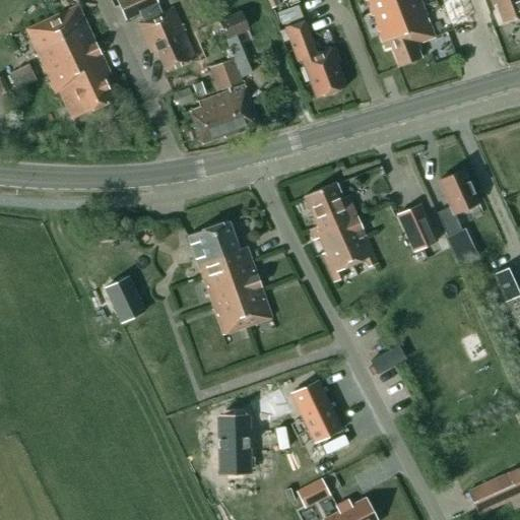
[(160,13),(154,0),(116,0),(126,20),(139,14),(142,21),(137,23),(150,54),(156,51),(166,72),(195,59),(183,31),(184,30),(182,25),(180,26),(173,8),(160,13)]
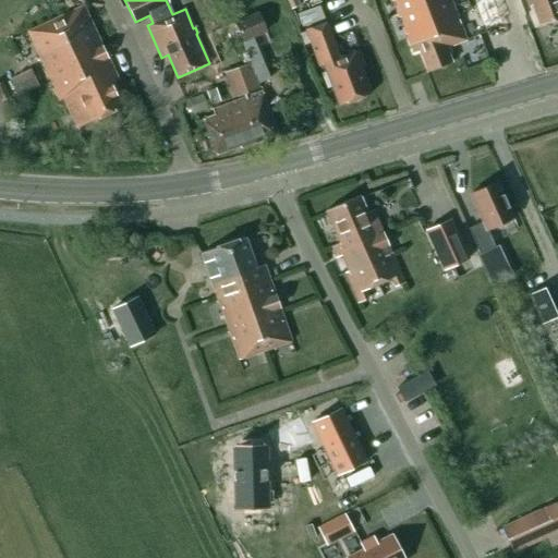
[(299,7),(296,0),(286,0),(290,10),(299,7)]
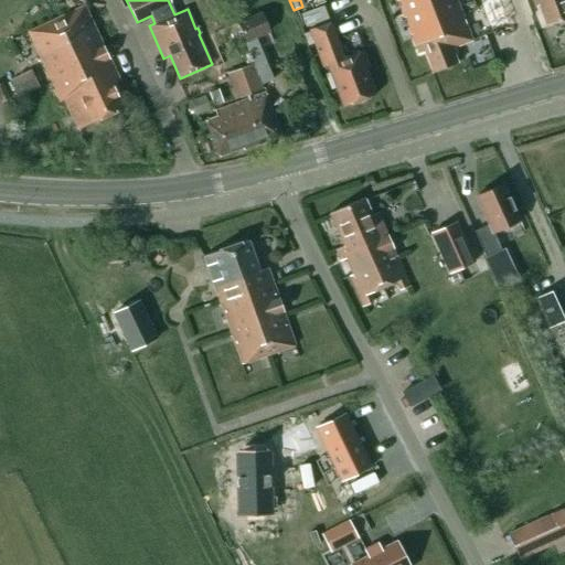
[(450,49),(471,41),(454,0),(396,0),(418,54),(424,52),(432,72),(432,73),(457,63),(450,49)]
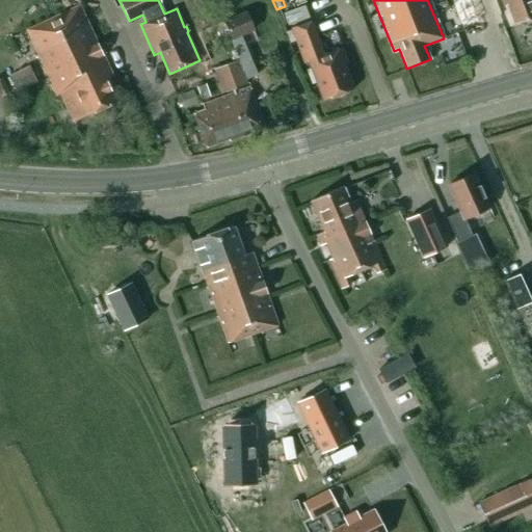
[(531,0),(501,0),(504,6),(507,5),(514,25),(531,18),(531,0)]
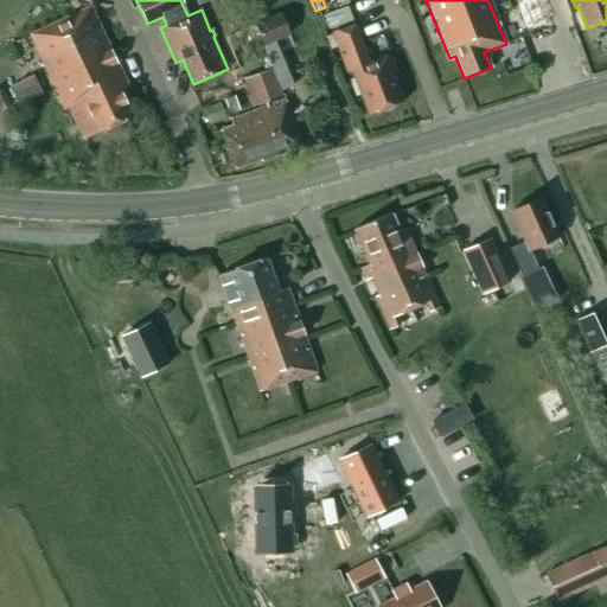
[(123,89),(128,87),(101,30),(100,30),(97,25),(100,25),(90,6),(31,34),(37,48),(40,46),(45,55),(42,57),(50,75),(48,76),(51,83),(53,83),(59,95),(57,96),(64,109),(69,107),(83,139),(135,115),(123,89)]
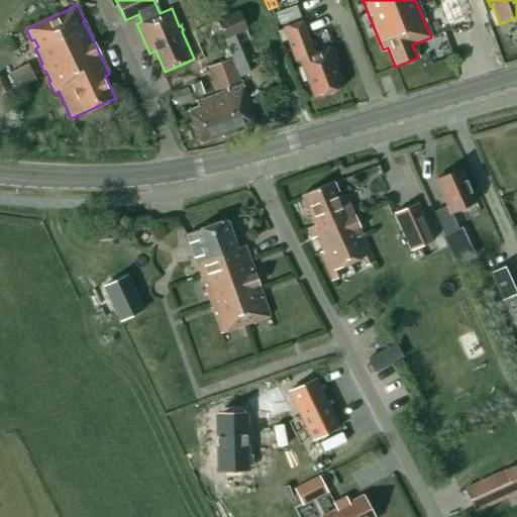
[(300,17),(295,5),(275,13),(279,25),(300,17)]
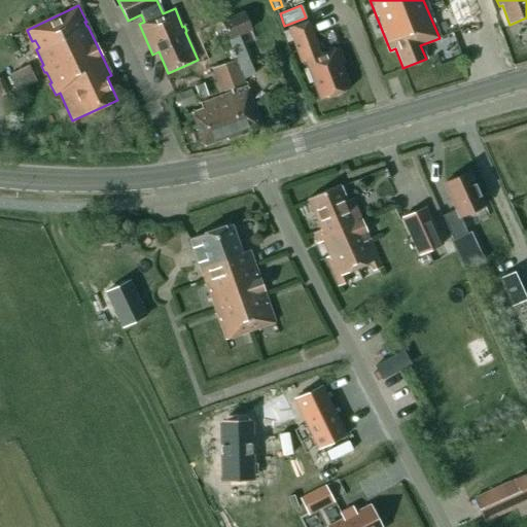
[(250,30),(242,13),(221,23),(229,39),(227,40),(245,79),(254,74),(238,36),(250,30)]
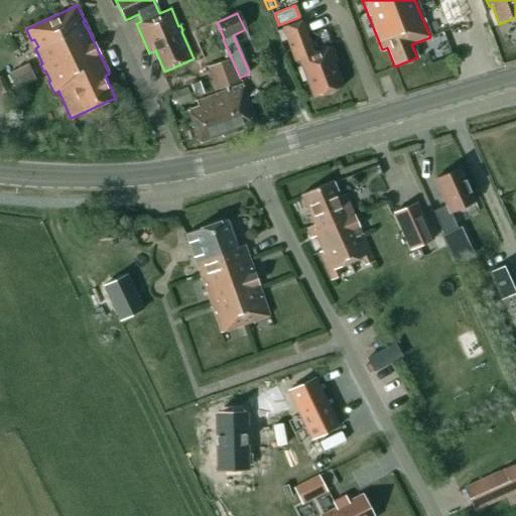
[(300,20),(281,28),(294,61),(298,60),(312,98),(343,87),(334,62),(337,60),(332,46),(313,53),(300,20)]
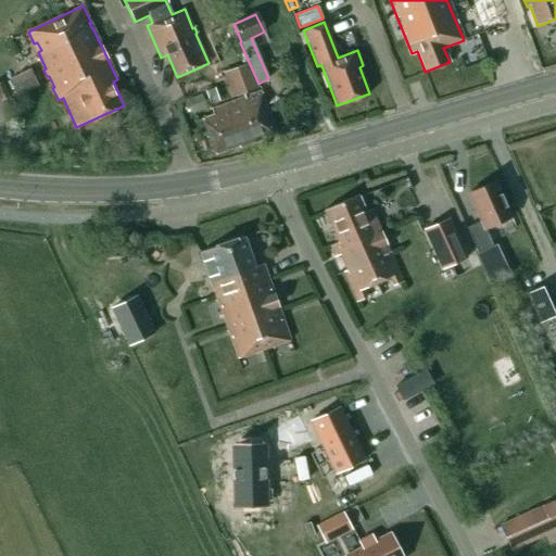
[(257,88),(249,63),(224,73),(229,87),(225,88),(229,99),(257,88)]
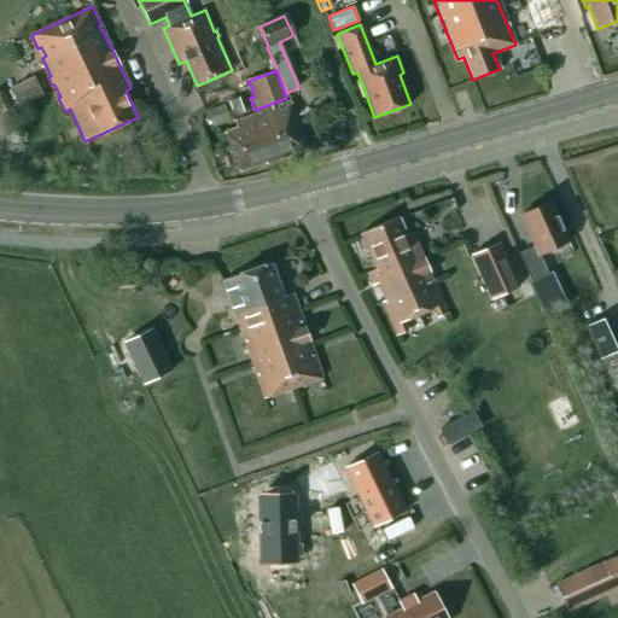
[(34,77),(9,89),(19,110),(44,99),(34,77)]
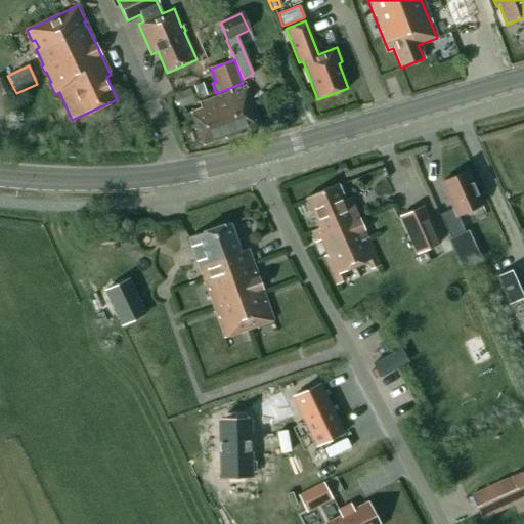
[(1,77),(0,77),(0,94),(1,96),(9,92),(1,77)]
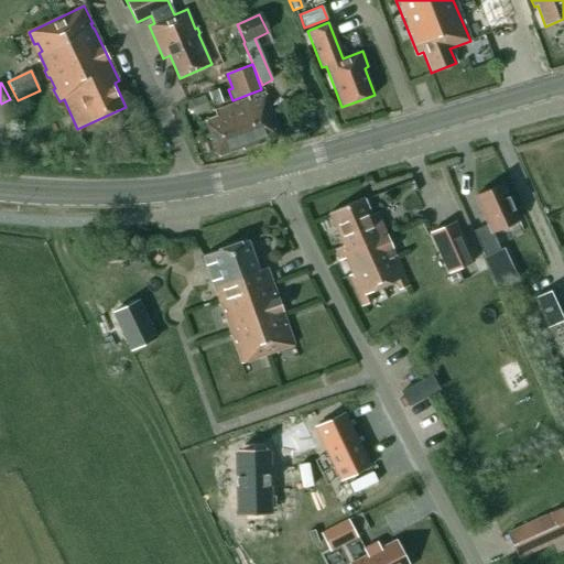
[(217,93),(208,95),(213,107),(221,104),(217,93)]
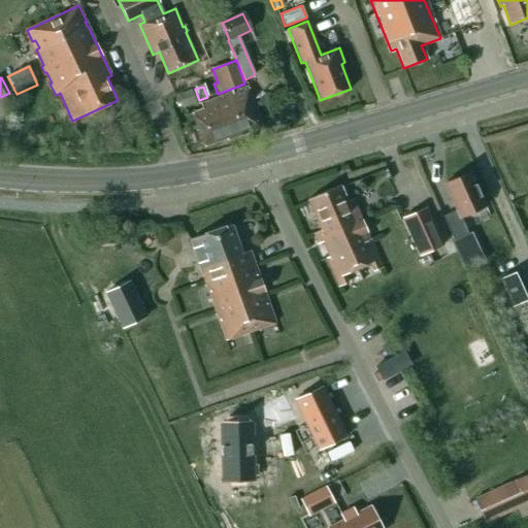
[(227,139),(261,127),(246,88),(200,104),(202,110),(192,113),(204,146),(226,138),(227,139)]
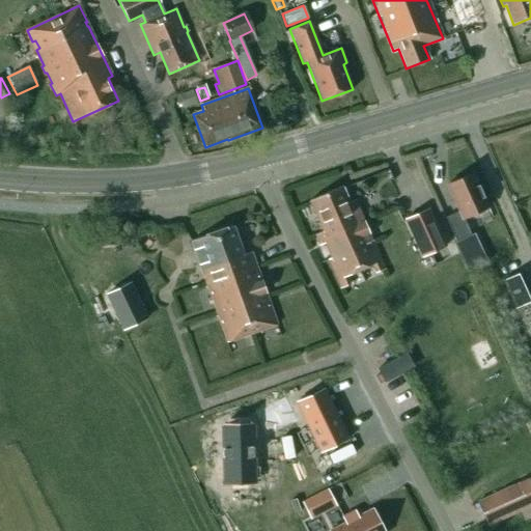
[(445,218),(456,241),(471,234),(464,218),(487,207),(472,173),(447,185),(459,211),(445,218)]
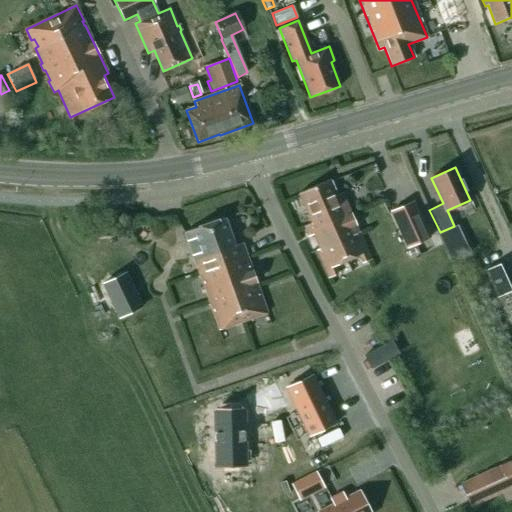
[(330,180),(298,193),(311,223),(303,227),(305,231),(308,237),(313,235),(319,249),(317,250),(329,277),(333,275),(337,274),(333,266),(359,255),(362,263),(367,261),(371,259),(342,193),(336,195),(330,180)]
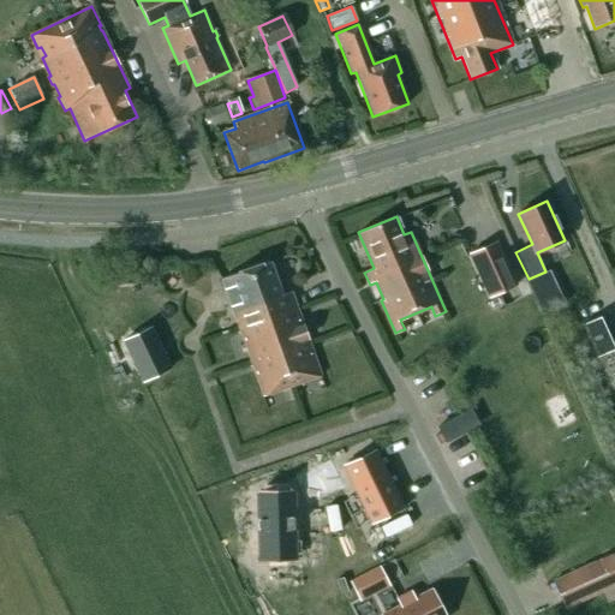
[(517,285),(499,244),(495,245),(470,257),(488,298),(517,285)]
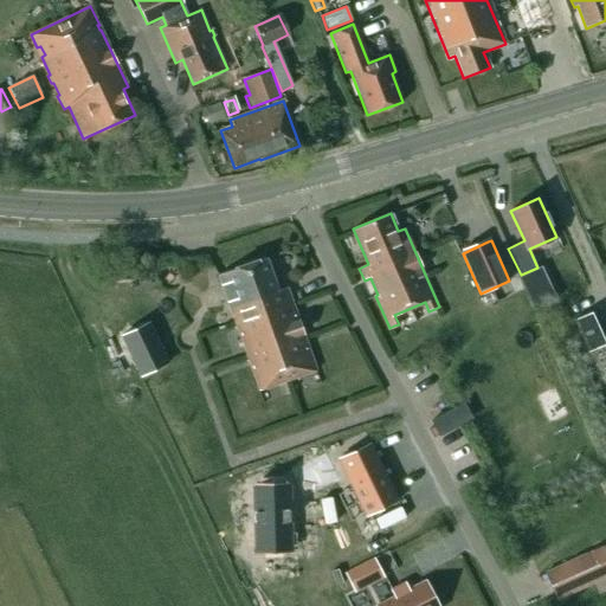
[(266,260),(229,275),(219,278),(224,290),(234,321),(236,324),(238,329),(246,355),(247,358),(250,362),(251,366),(259,392),(285,382),(288,381),(290,380),(316,372),(307,347),(305,342),(295,313),(294,308),(291,303),(287,288),(277,291),(266,260)]
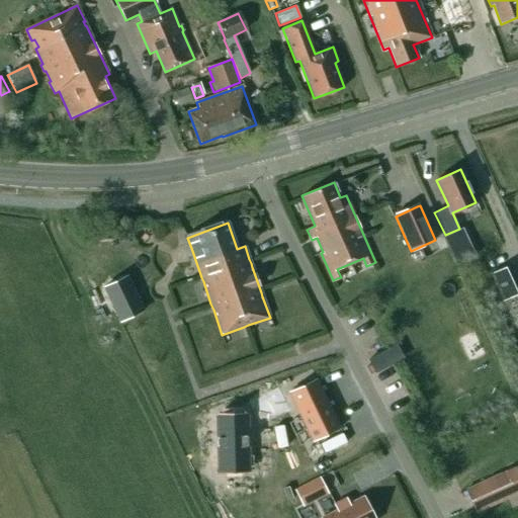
[(444,237),(457,264),(476,256),(462,229),(444,237)]
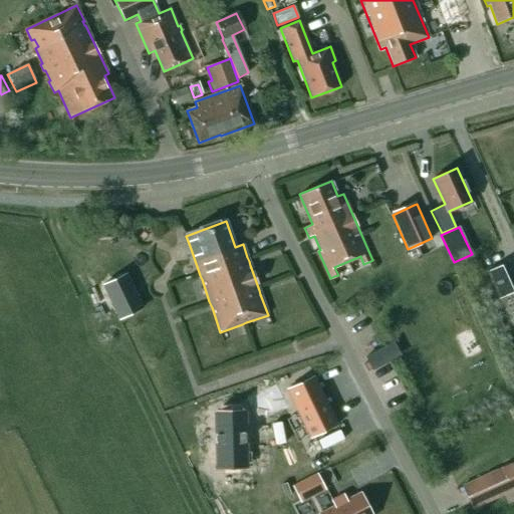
[(504,263),(486,271),(499,299),(513,291),(513,311),(511,312),(513,318),(513,282),(513,283),(504,263)]
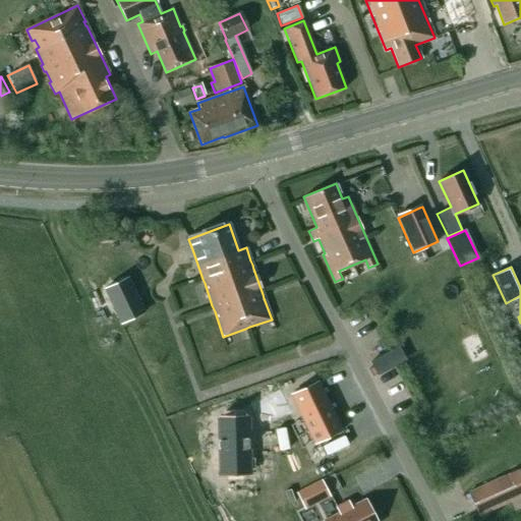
[(109,296),(125,331),(147,321),(130,286),(109,296)]
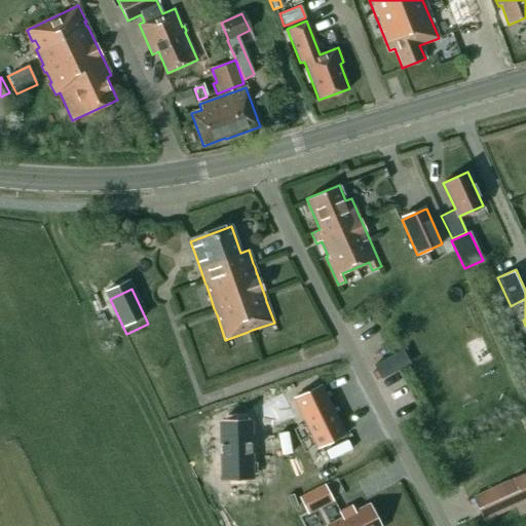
[(402,350),(395,354),(401,367),(409,364),(402,350)]
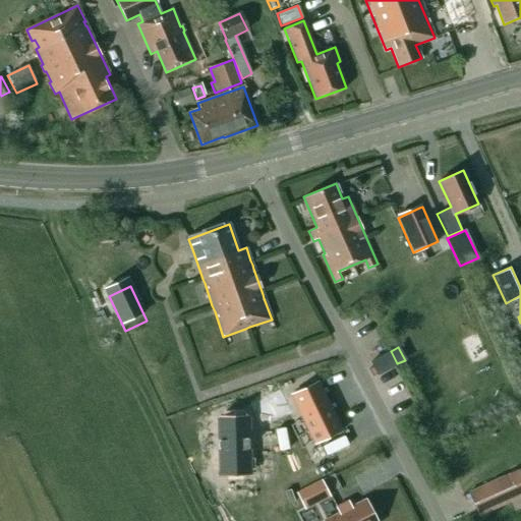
[(343,435),(321,385),(293,397),(315,447),(343,435)]
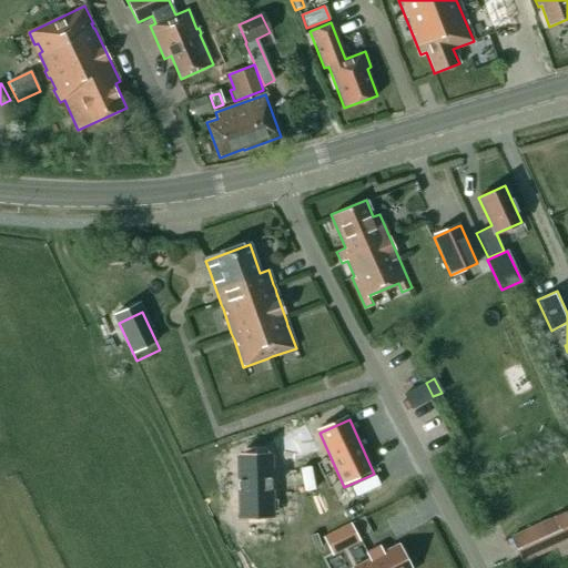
[(305,426),(273,442),(285,466),(316,450),(305,426)]
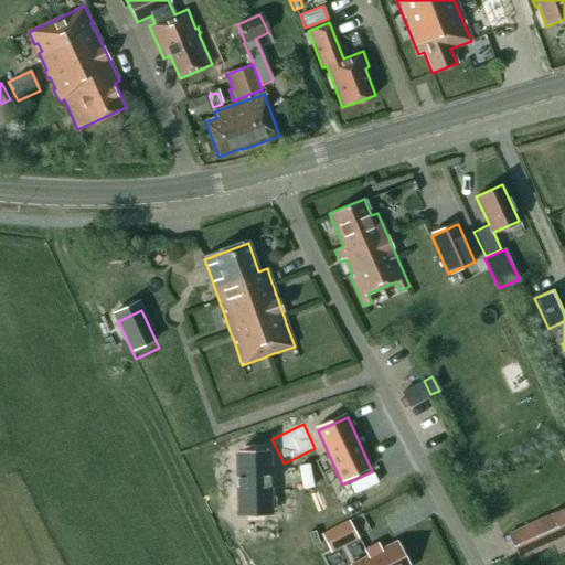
[(268,452),(237,454),(238,512),(270,512),(268,452)]
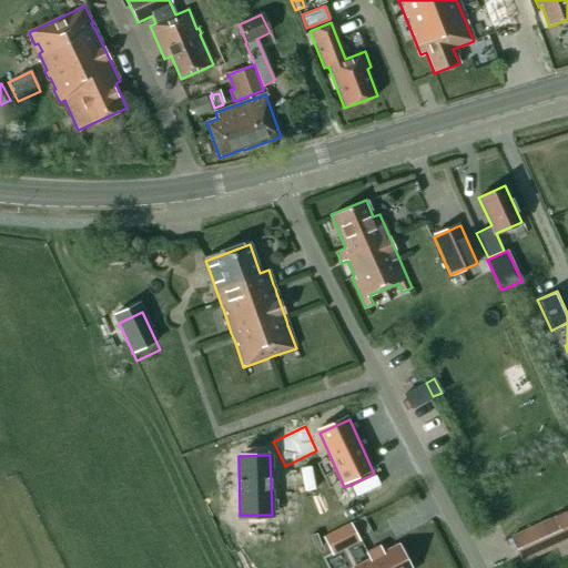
[(523,565),(567,544),(567,514),(511,540),(523,565)]
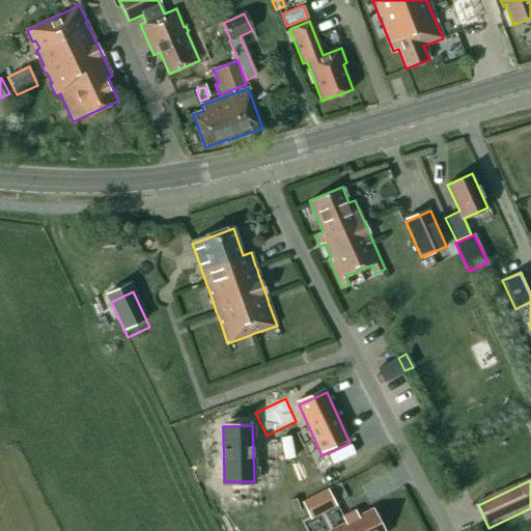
[(328,490),(302,503),(310,519),(336,506),(328,490)]
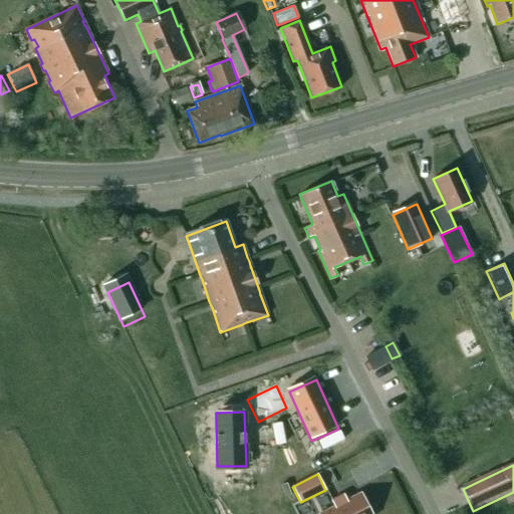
[(370,513),(360,493),(346,500),(343,495),(331,501),(334,506),(318,513),(370,513)]
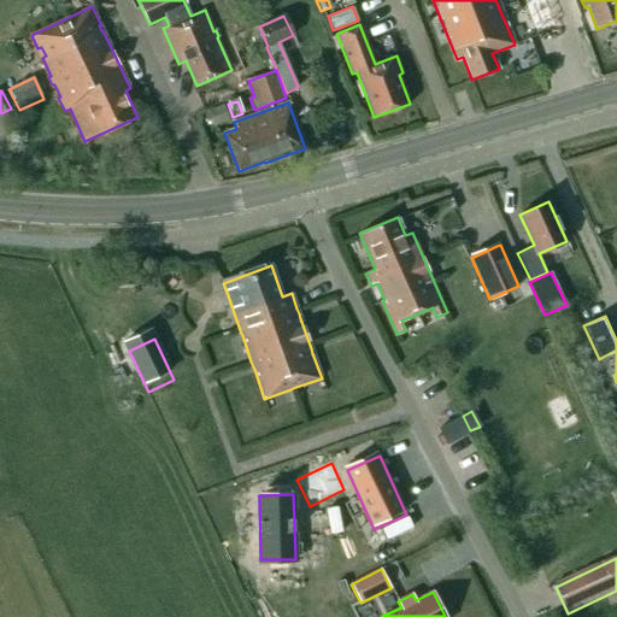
All buildings are outlined.
